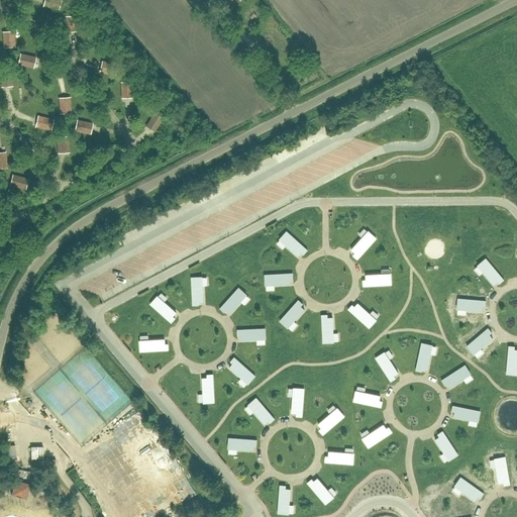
[(43,0),(43,3),(42,6),(59,10),(60,0),(43,0)]
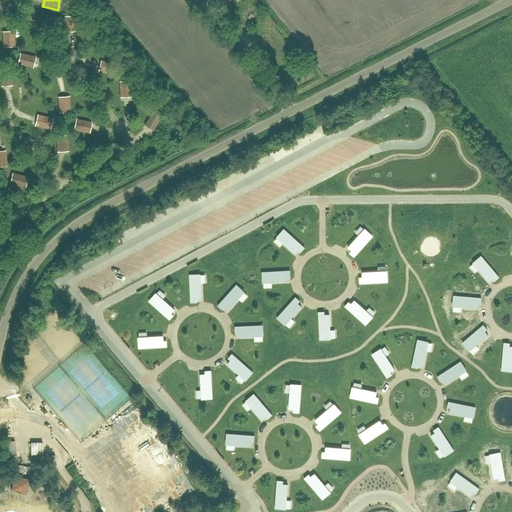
[(65,32),(72,32),(76,31),(74,15),(64,16),(65,32)]
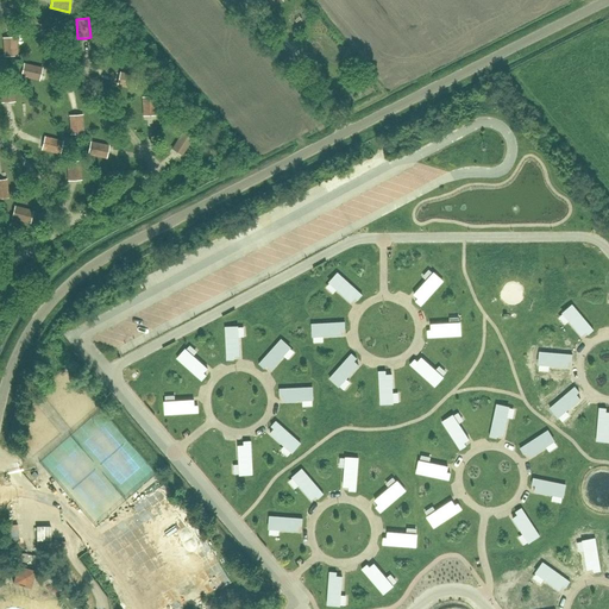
[(16,36),(12,37),(2,37),(4,56),(17,56),(16,36)]
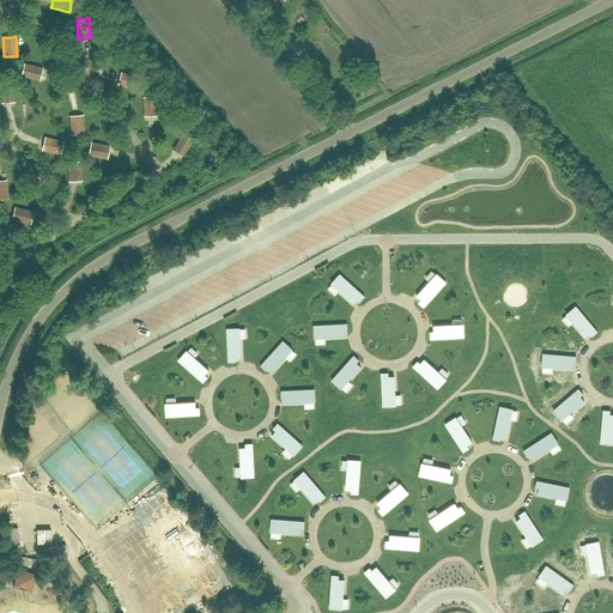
[(40,82),(41,77),(42,68),(24,64),(20,77),(40,82)]
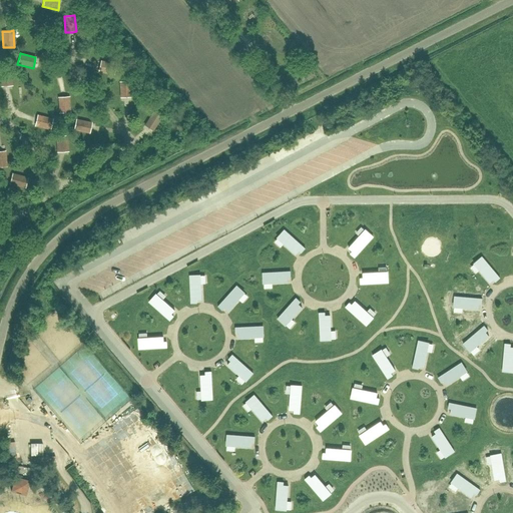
[(99,64),(98,68),(98,71),(113,75),(116,64),(100,60),(99,64)]
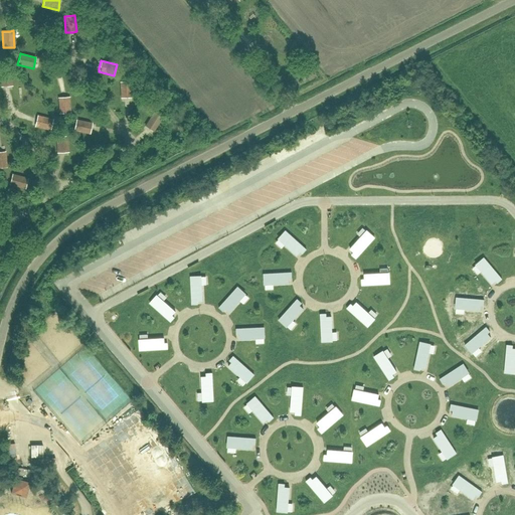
[(0,76),(1,87),(4,87),(12,86),(10,69),(0,70),(0,76)]
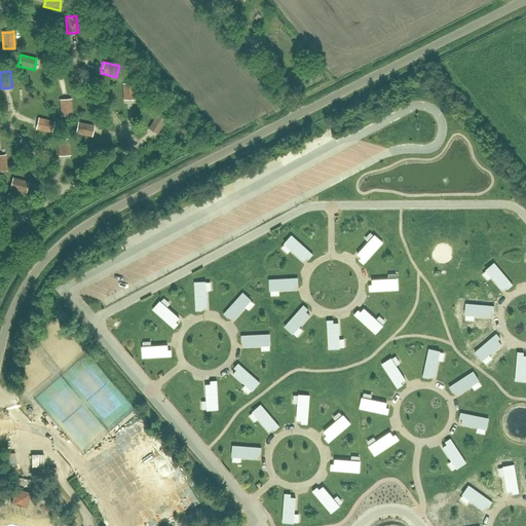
[(123,100),(132,100),(135,99),(134,82),(122,83),(123,100)]
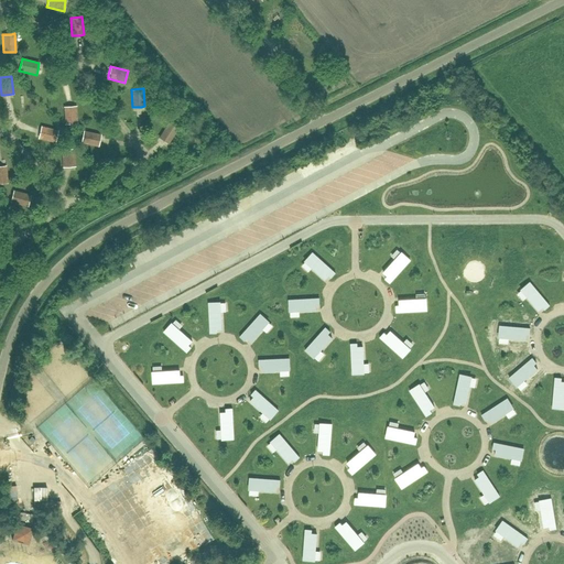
[(76,106),(67,106),(64,107),(65,125),(77,123),(76,106)]
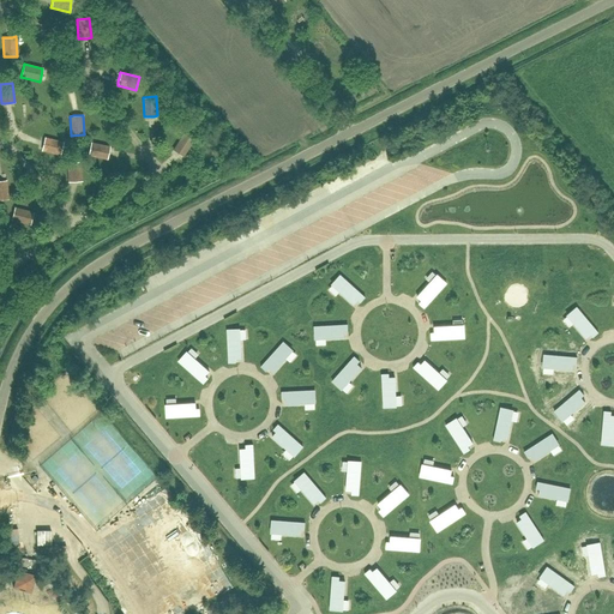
[(169,148),(178,152),(181,155),(191,138),(179,131),(169,148)]
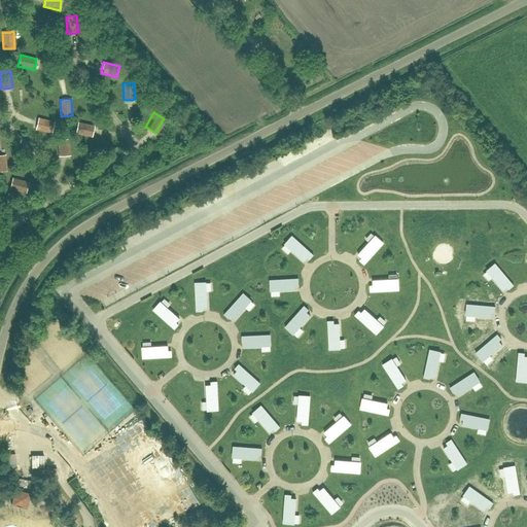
[(38,118),(36,126),(35,129),(51,133),(54,121),(38,118)]
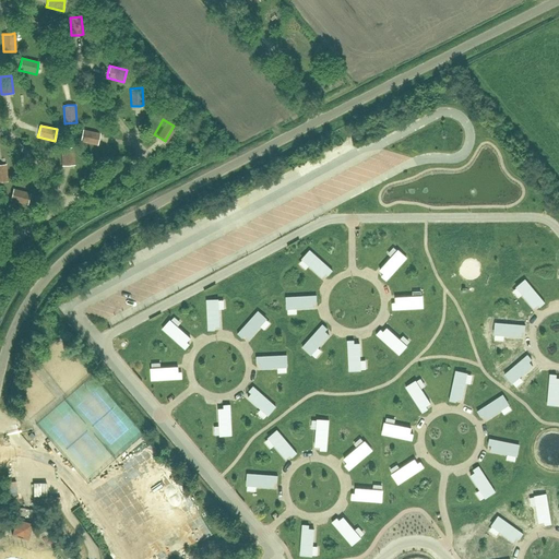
[(97,145),(99,137),(99,133),(83,130),(80,141),(97,145)]
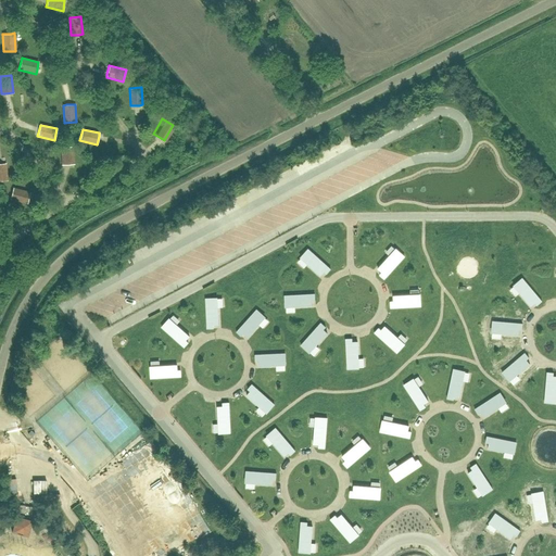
[(62,164),(71,164),(74,164),(73,147),(61,147),(62,164)]
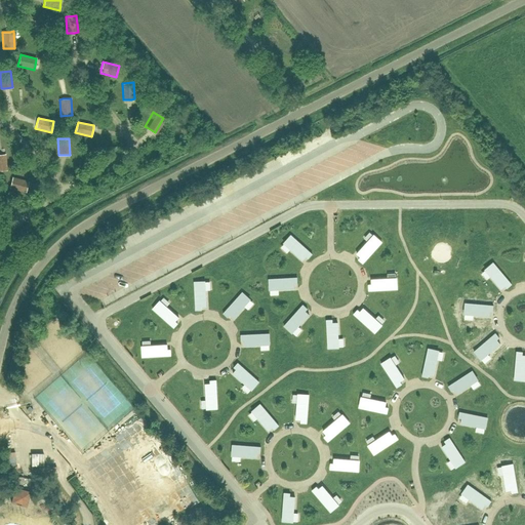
[(26,192),(27,189),(29,182),(12,177),(10,189),(26,192)]
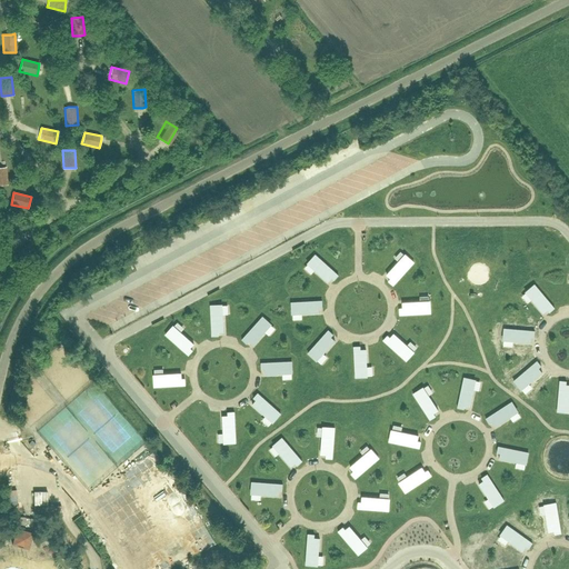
[(316,255),(309,262),(317,270),(316,271),(328,282),(331,278),(333,280),(338,276),(316,255)]
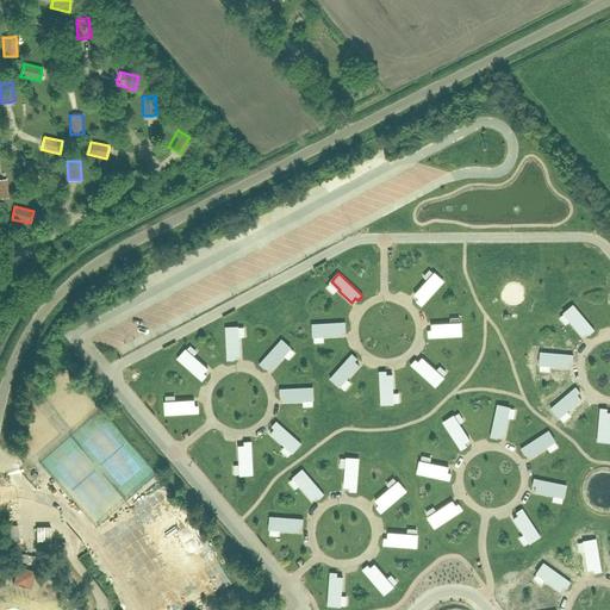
[(443,282),(435,274),(427,284),(425,282),(415,294),(418,299),(416,302),(422,306),(443,282)]
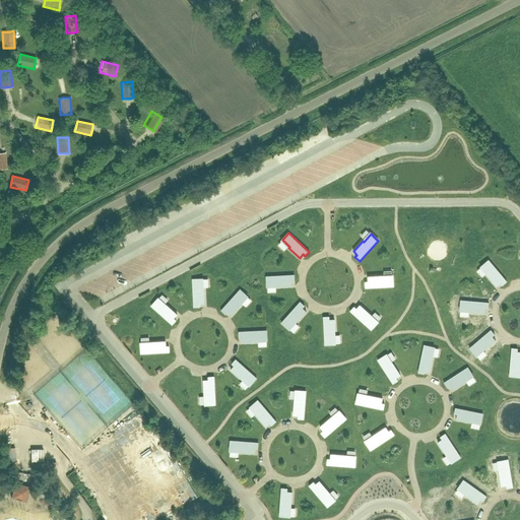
[(489,261),(481,267),(489,275),(486,276),(497,286),(500,283),(502,285),(507,282),(489,261)]
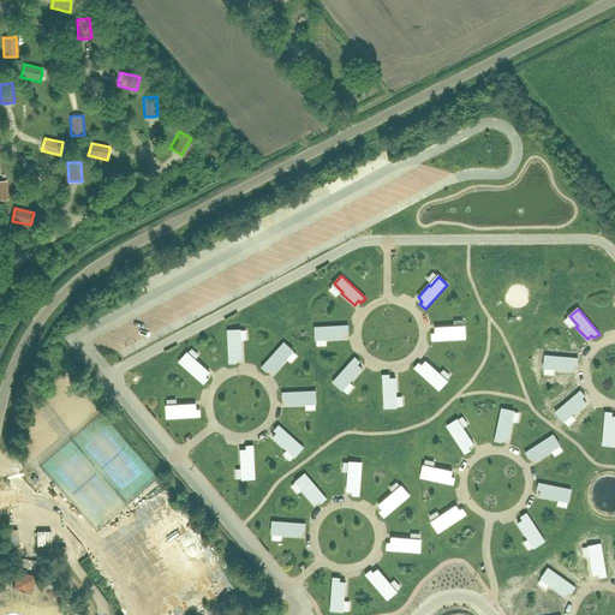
[(315,327),(316,338),(328,338),(328,339),(345,339),(345,333),(348,332),(348,324),(315,327)]
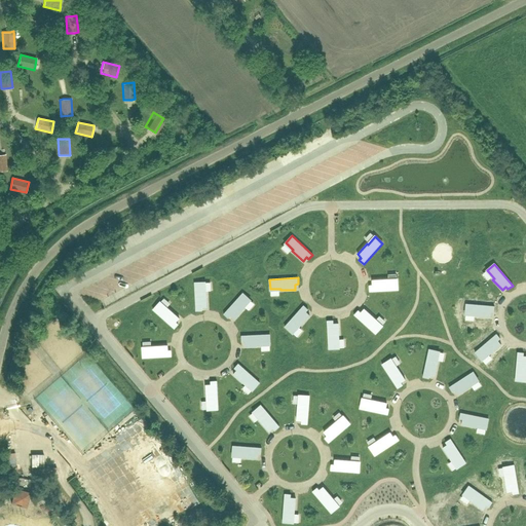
[(398,290),(398,280),(386,280),(386,279),(372,280),(372,286),(369,286),(370,292),(398,290)]
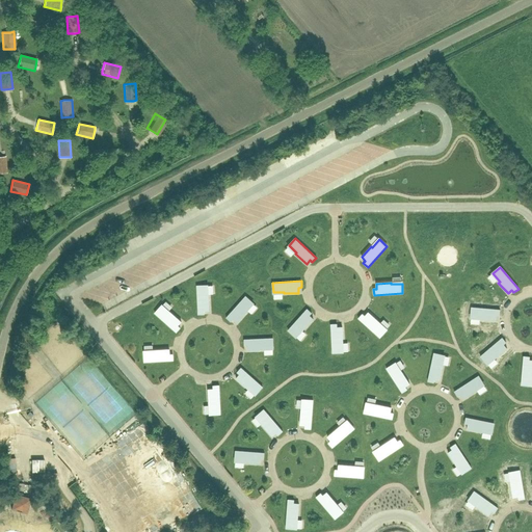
[(208,296),(207,296),(206,286),(196,287),(197,315),(204,315),(204,312),(209,311),(208,296)]
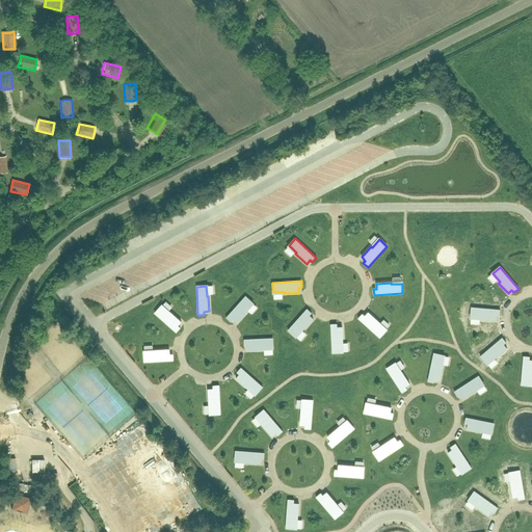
[(246,312),(245,311),(253,302),(245,296),(225,317),(228,319),(231,321),(233,319),(237,322),(246,312)]
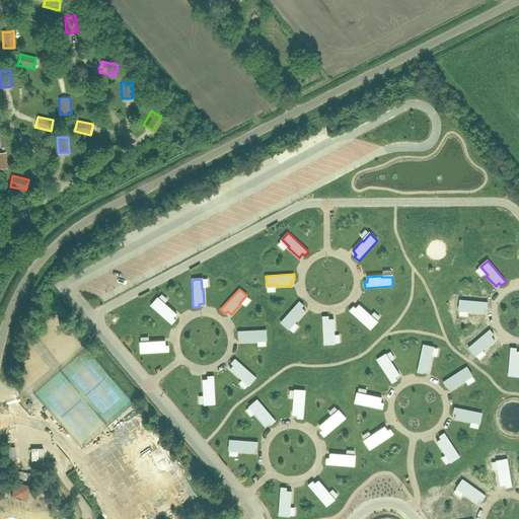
[(166,304),(165,305),(157,299),(151,306),(171,324),(175,320),(173,318),(176,314),(166,304)]
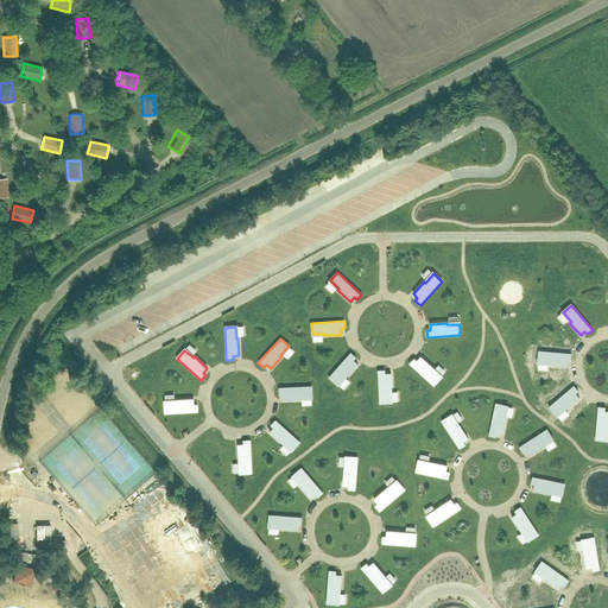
[(539,352),(538,362),(550,363),(550,365),(567,367),(568,361),(571,361),(571,354),(539,352)]
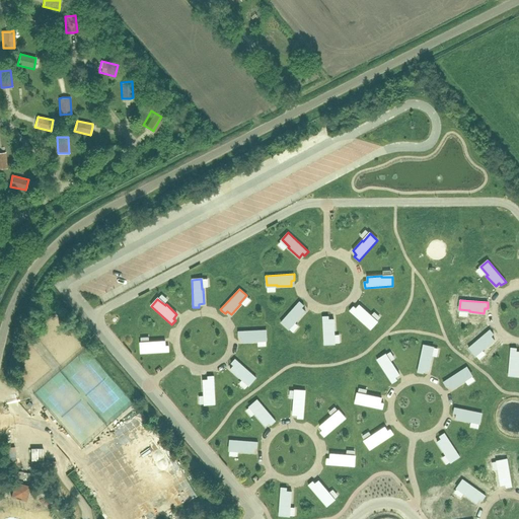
[(281,321),(288,328),(295,320),(296,321),(305,311),(302,307),(304,305),(299,301),(281,321)]
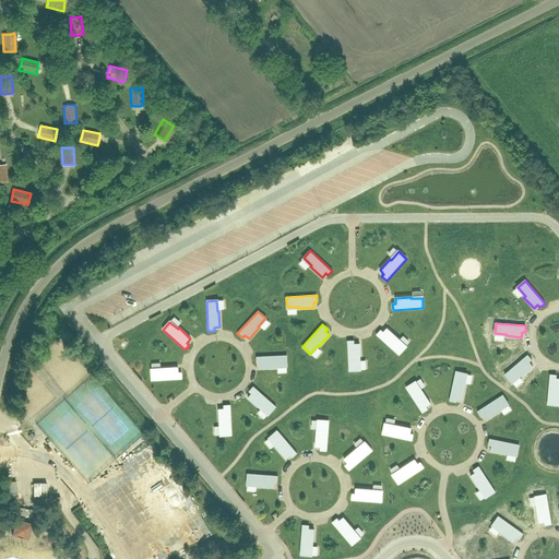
[(399,355),(405,347),(396,340),(397,339),(387,328),(382,332),(380,330),(376,334),(399,355)]
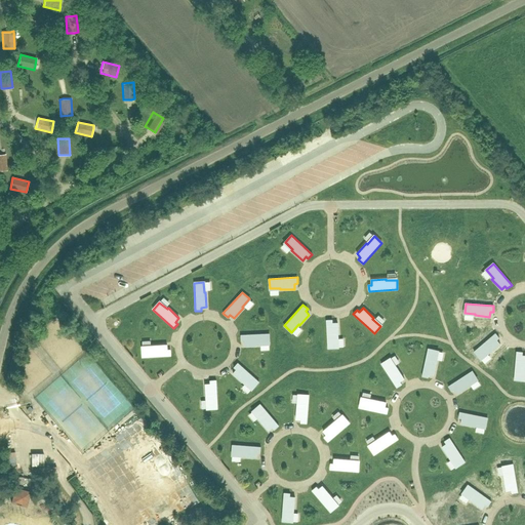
[(328,349),(337,348),(337,337),(338,337),(337,322),(332,323),(332,320),(326,320),(328,349)]
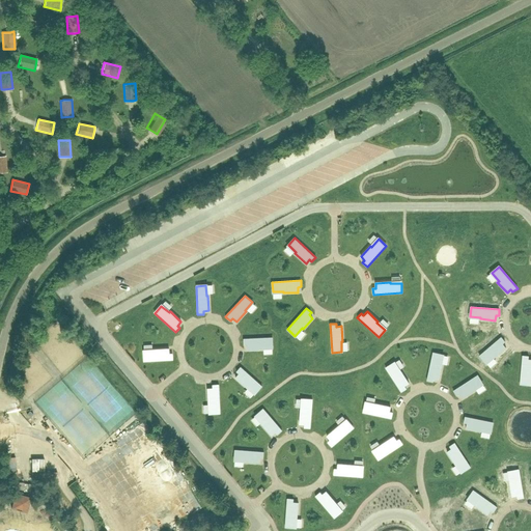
[(479,355),(485,363),(494,356),(495,358),(506,348),(503,344),(505,342),(501,337),(479,355)]
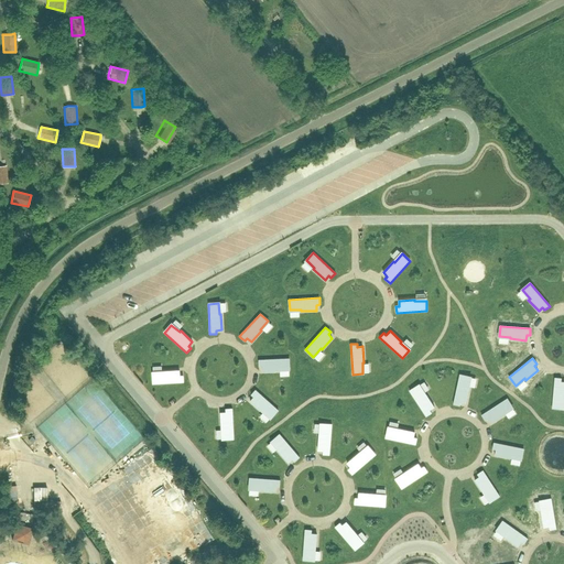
[(278,371),(278,369),(289,369),(289,359),(259,360),(259,361),(259,366),(262,366),(262,371),(278,371)]
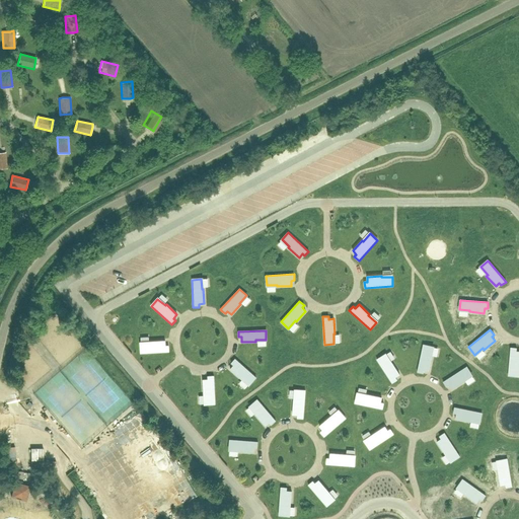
[(150,342),(150,343),(140,344),(141,353),(168,352),(168,346),(165,346),(164,341),(150,342)]
